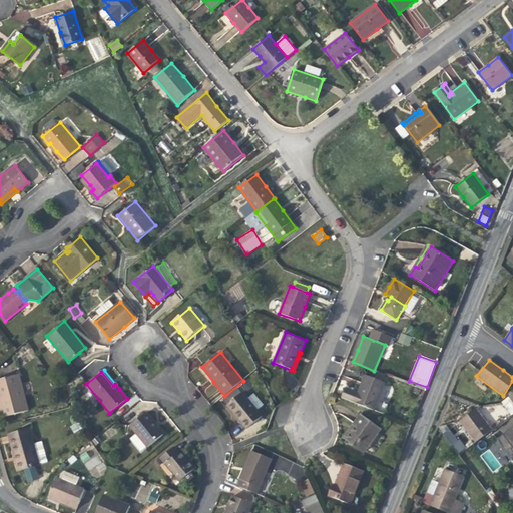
[(28,410),(18,374),(0,378),(0,389),(1,393),(3,399),(0,400),(0,405),(3,417),(28,410)]
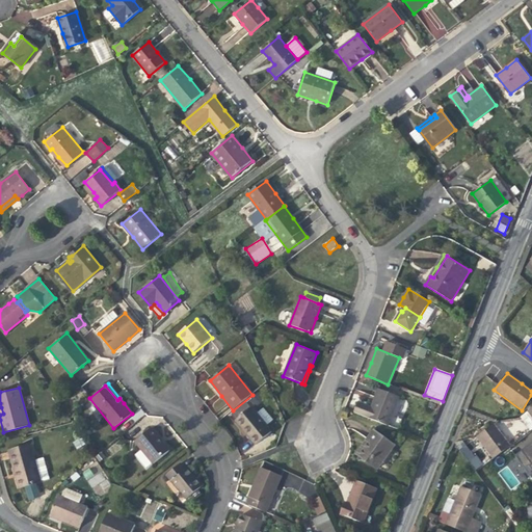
[(375,400),(372,407),(368,418),(389,426),(400,397),(379,389),(375,400)]
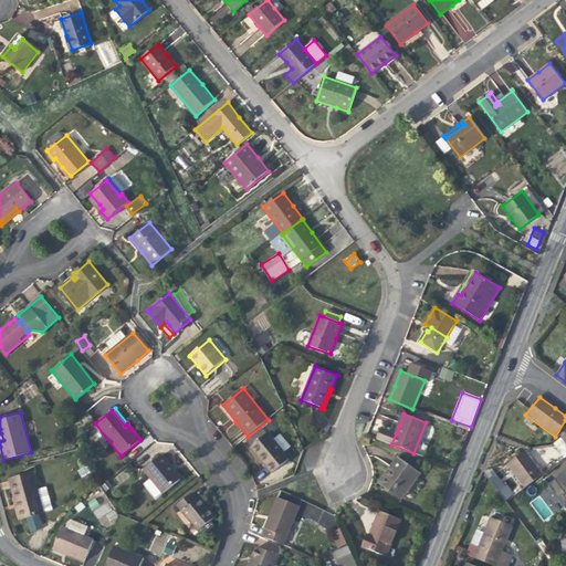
[(377,439),(391,444),(396,433),(381,428),(377,439)]
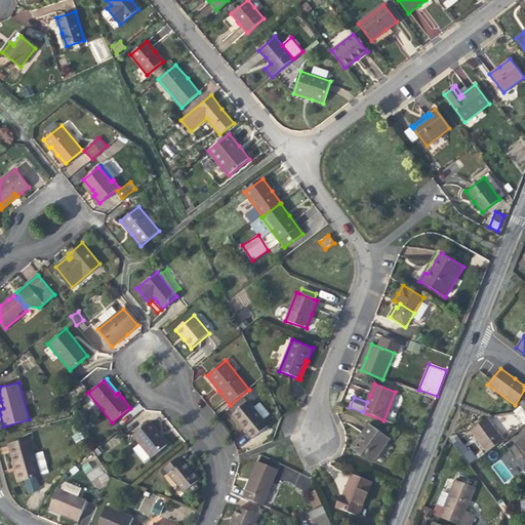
[(252,439),(269,426),(248,401),(232,414),(243,428),(252,439)]
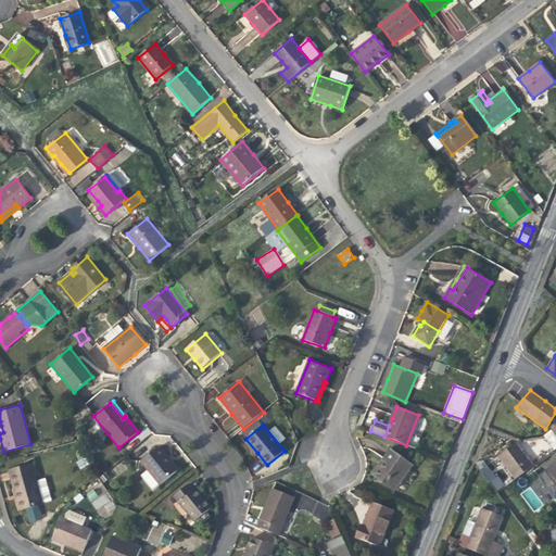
[(515,480),(533,466),(516,444),(506,451),(497,457),(515,480)]
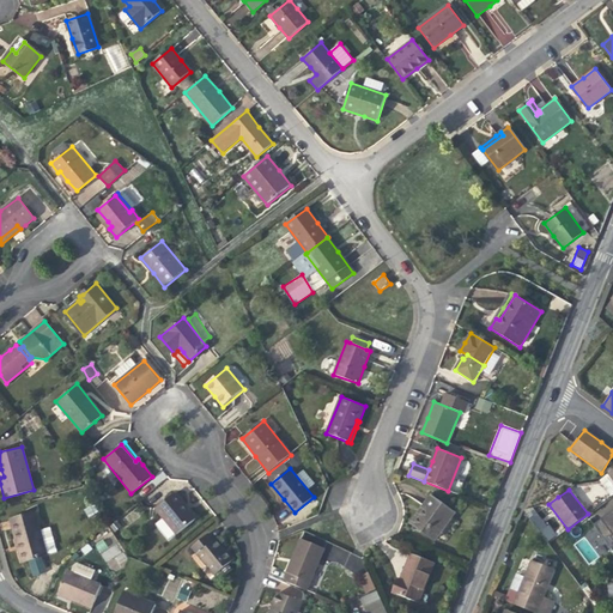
[(176,534),(196,517),(186,505),(175,492),(155,509),(176,534)]
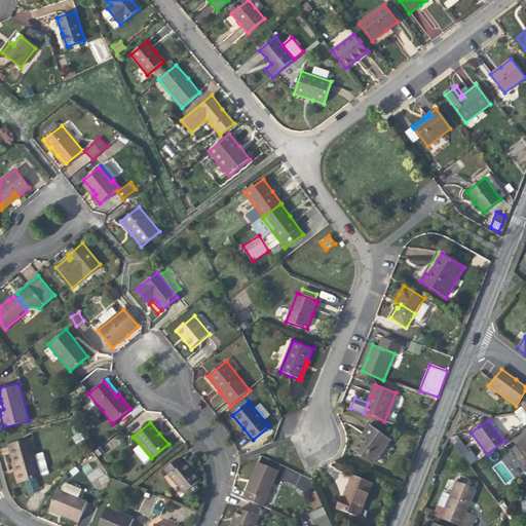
[(353,451),(373,464),(390,441),(370,425),(366,431),(367,433),(362,440),(353,451)]
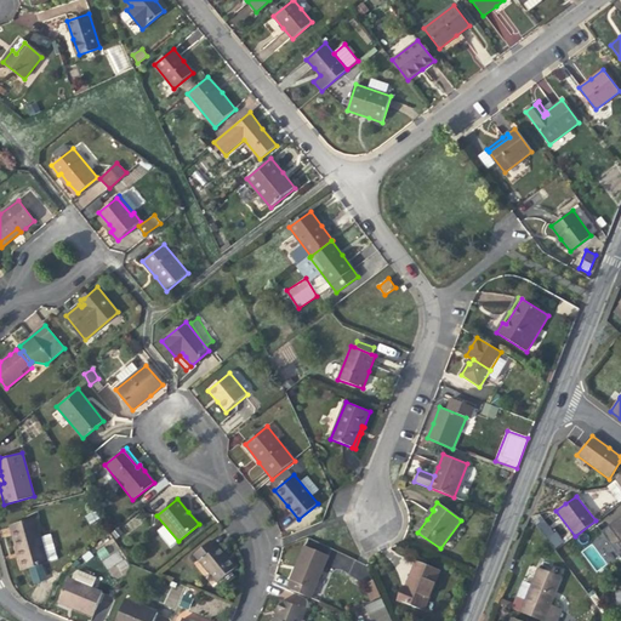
[(95,511),(85,516),(89,524),(100,518),(95,511)]
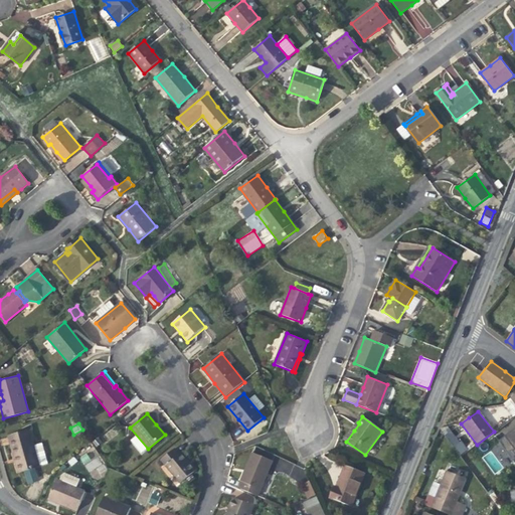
[(459,455),(466,451),(450,425),(443,431),(459,455)]
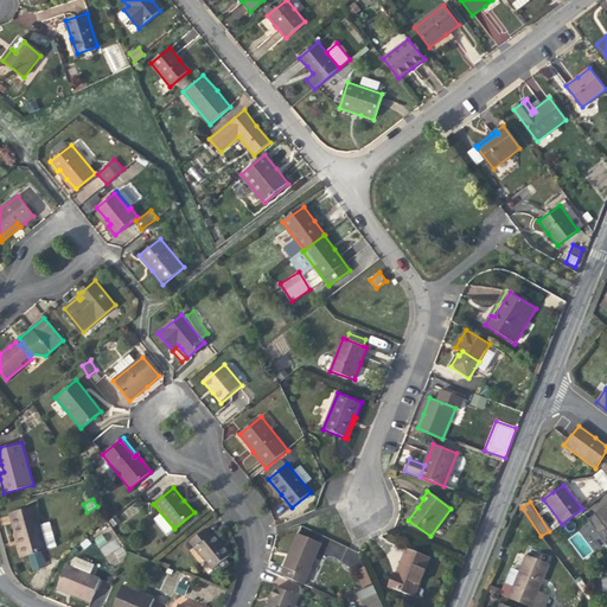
[(606,504),(587,521),(606,547),(606,504)]
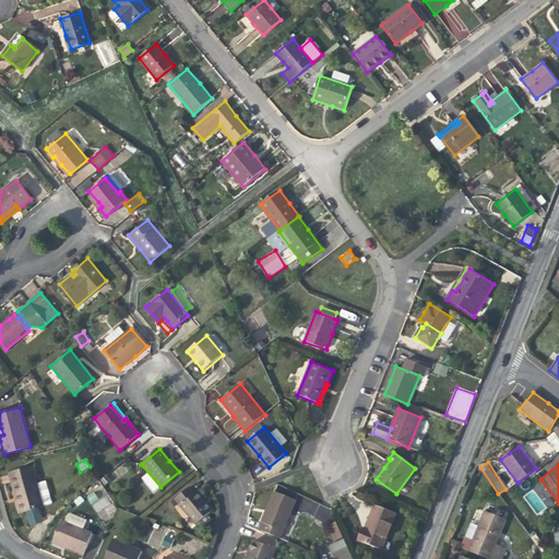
[(13,487),(14,492),(18,491),(24,512),(27,512),(38,509),(44,508),(43,507),(37,484),(32,466),(9,473),(13,487)]
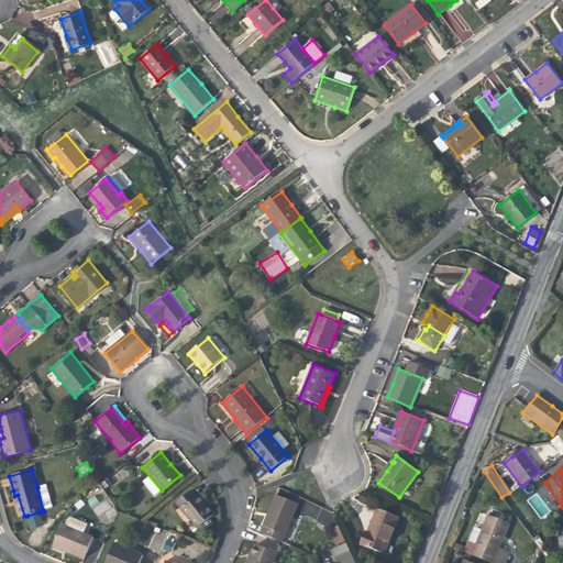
[(46,485),(37,487),(43,510),(53,508),(46,485)]
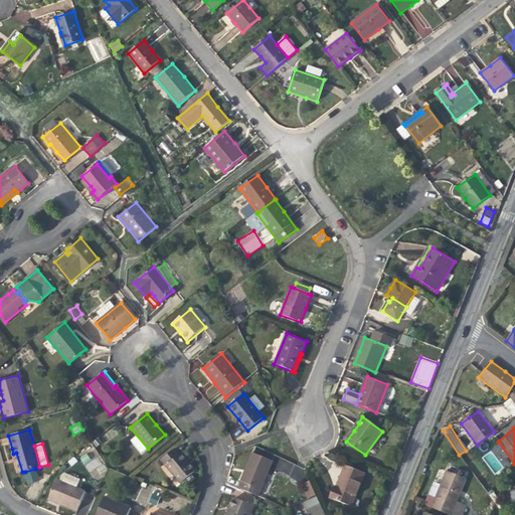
[(180,483),(195,470),(186,459),(176,447),(161,460),(180,483)]
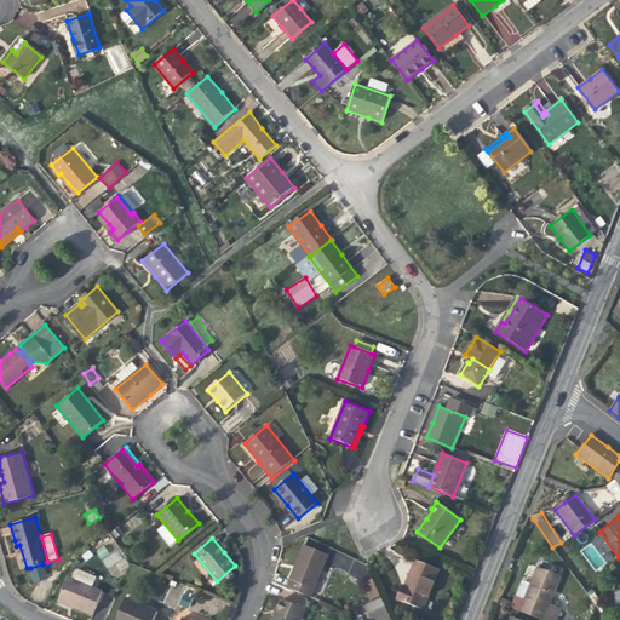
[(22,569),(27,568),(19,545),(16,546),(22,569)]
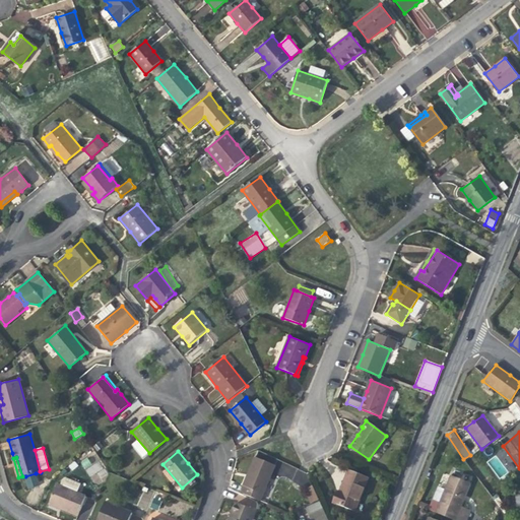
[(104,469),(99,461),(91,465),(87,457),(81,461),(88,476),(104,469)]
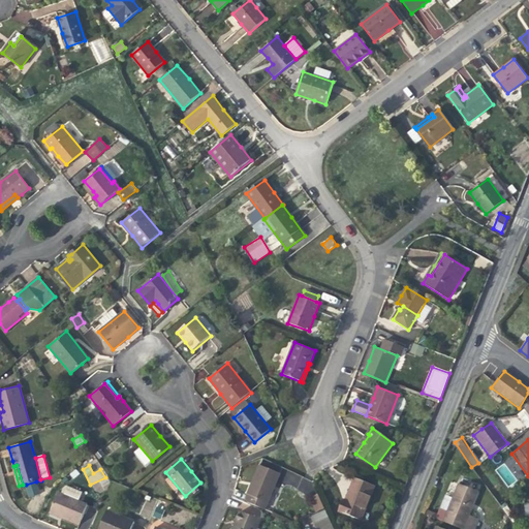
[(247,494),(249,494),(269,502),(280,473),(259,465),(253,479),(247,494)]
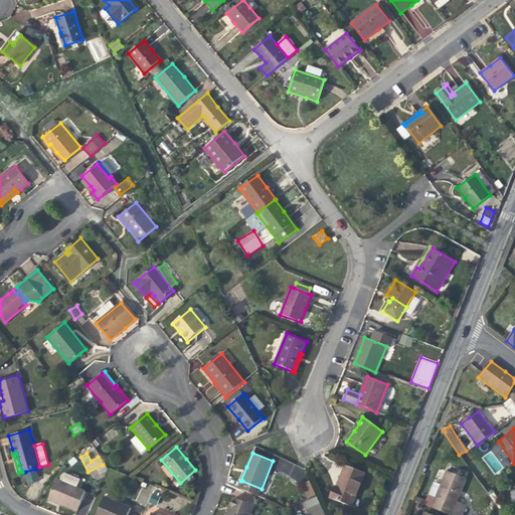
[(450,464),(447,472),(458,476),(461,468),(450,464)]
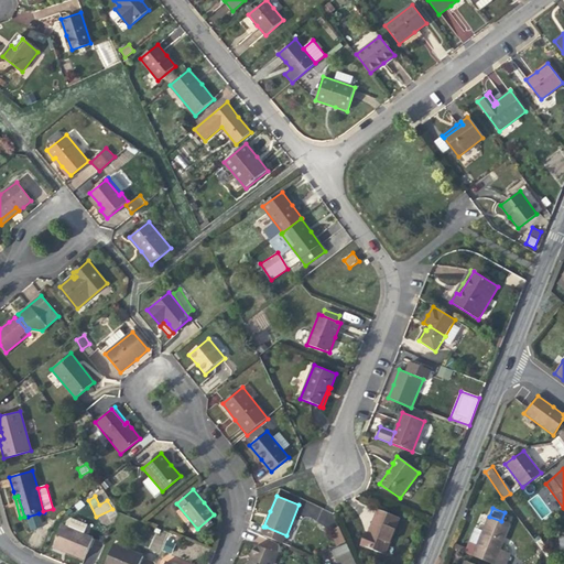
[(372,521),(368,532),(391,542),(401,518),(378,509),(372,521)]
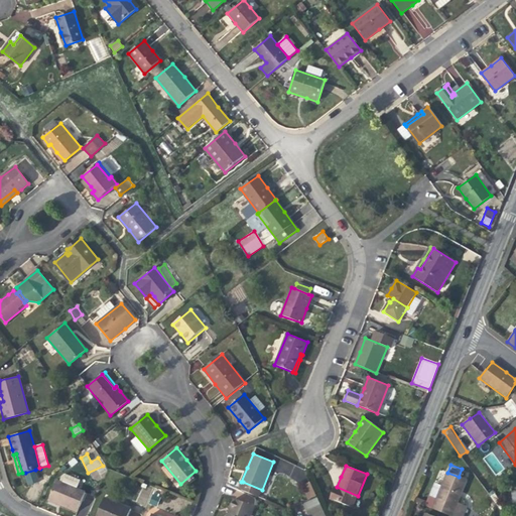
[(35,470),(25,473),(29,485),(38,483),(35,470)]
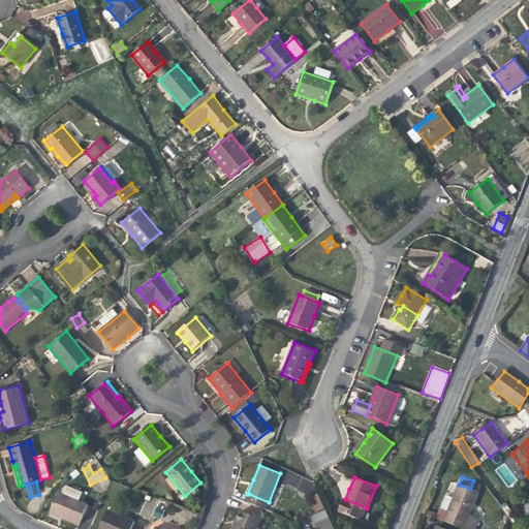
[(459,485),(453,499),(447,511),(443,522),(461,528),(465,528),(471,516),(468,515),(470,509),(477,492),(470,489),(459,485)]
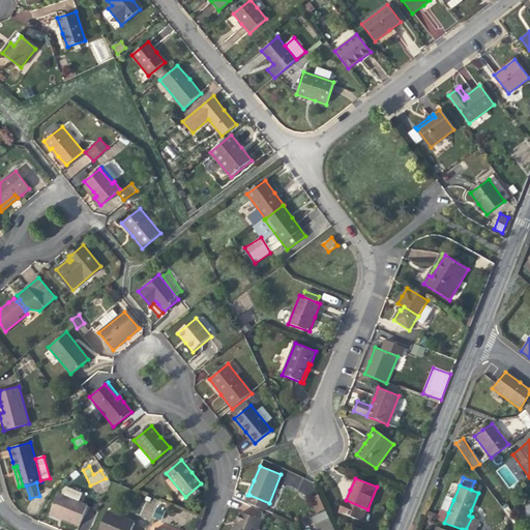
[(62,490),(60,494),(79,501),(82,493),(66,487),(62,490)]
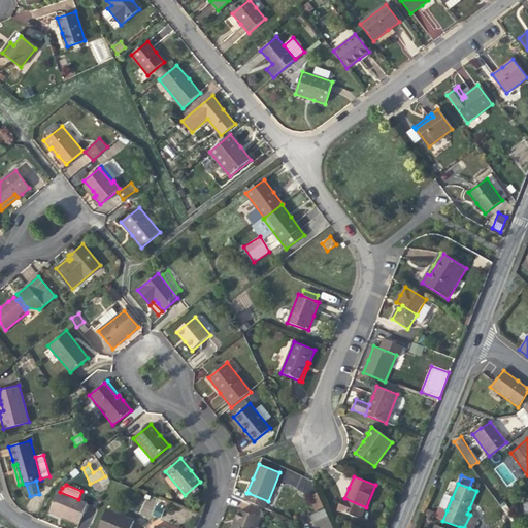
[(323,505),(316,490),(307,494),(315,509),(323,505)]
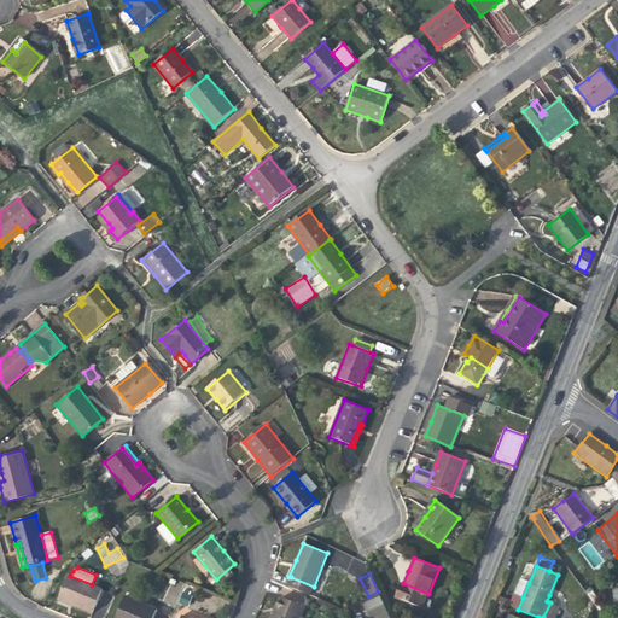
[(92,584),(70,576),(68,575),(58,599),(74,606),(92,613),(101,589),(92,584)]
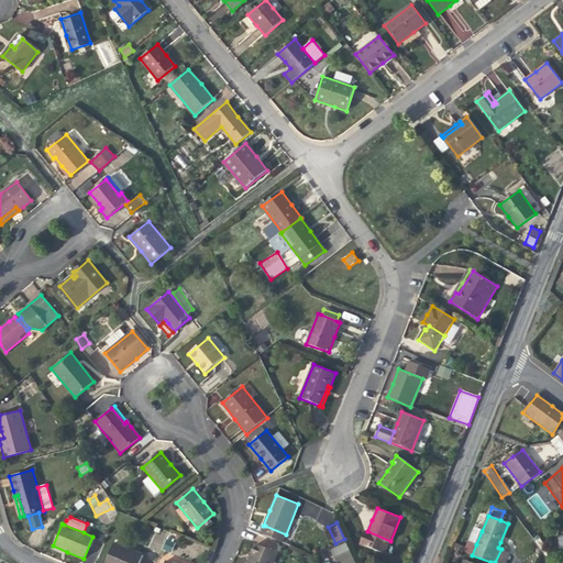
[(286,534),(265,526),(263,534),(283,542),(286,534)]
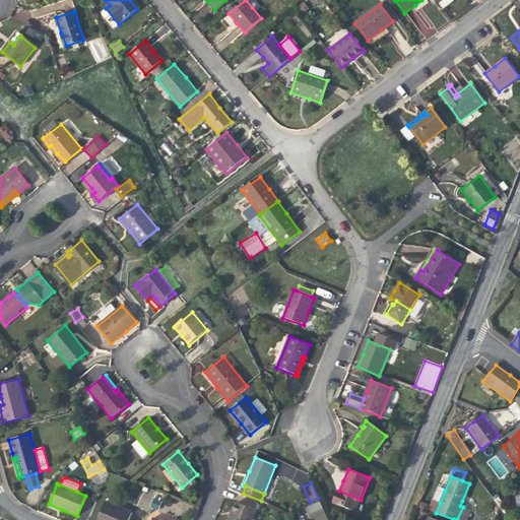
[(433,500),(440,503),(445,491),(437,488),(433,500)]
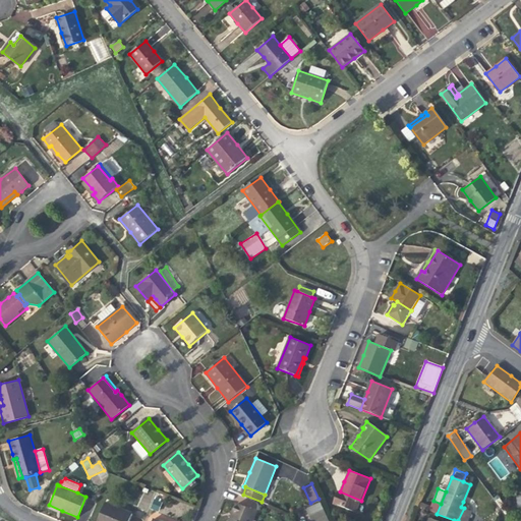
[(356,513),(361,501),(340,491),(338,491),(333,503),(356,513)]
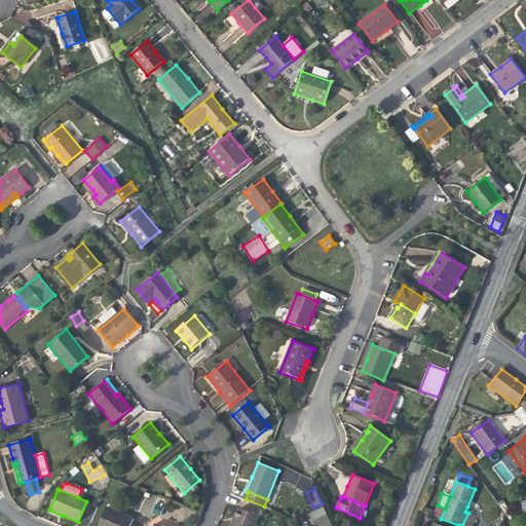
[(308,512),(311,519),(325,513),(322,505),(308,512)]
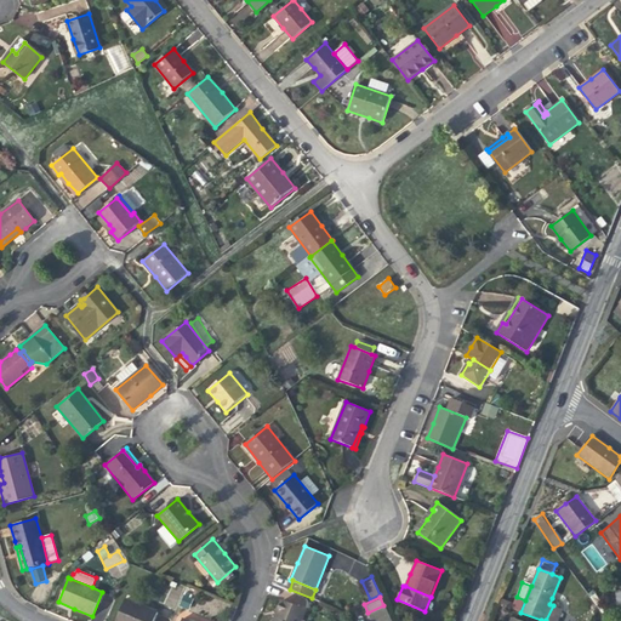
[(125,598),(115,620),(154,620),(158,613),(125,598)]
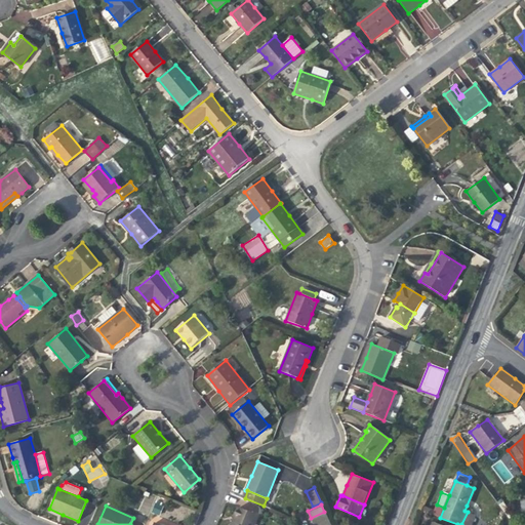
[(255,524),(256,523),(259,517),(238,508),(234,517),(237,518),(234,523),(233,524),(255,524)]
